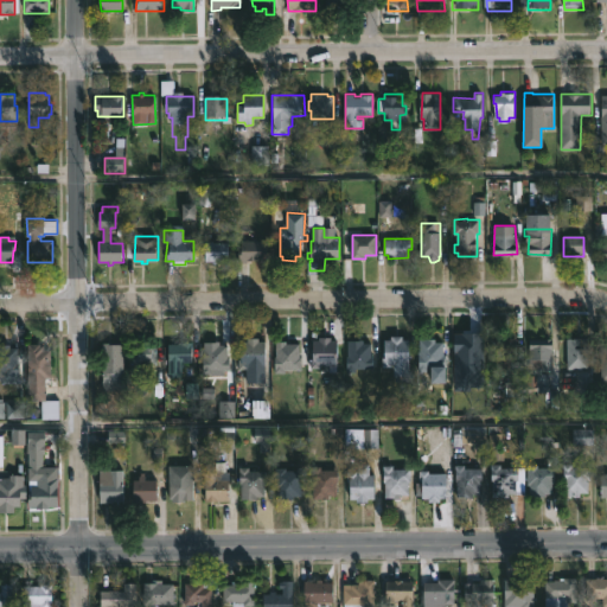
[(240,262),(240,240),(269,240),(269,261),(240,262)]
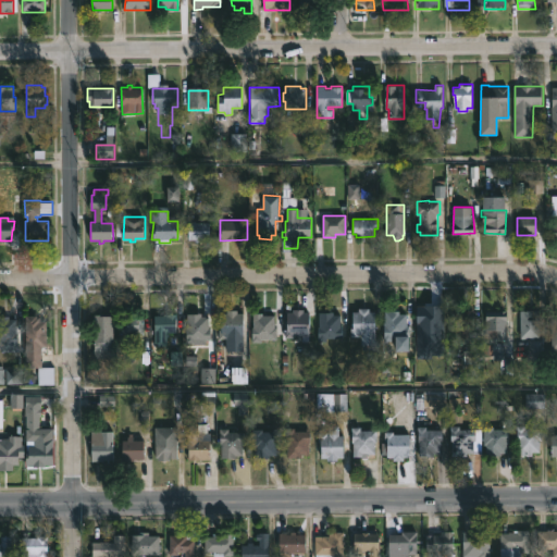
[(210,242),(210,224),(188,224),(188,242),(210,242)]
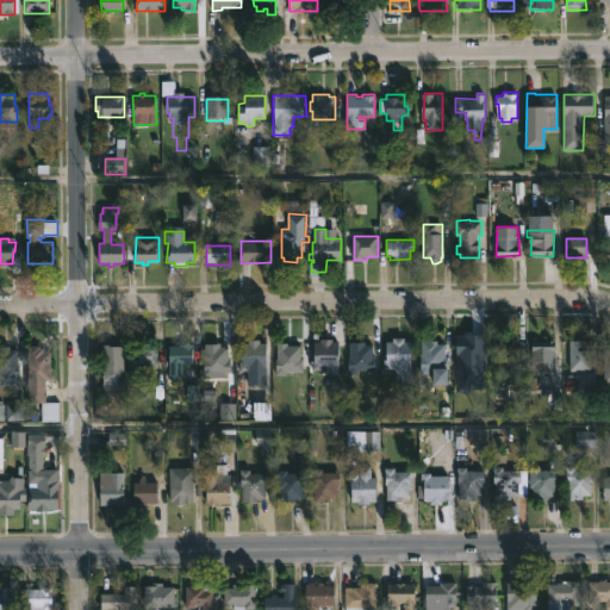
[(405,337),(405,341),(411,341),(411,363),(414,363),(414,375),(409,375),(409,384),(397,384),(397,368),(386,368),(387,341),(394,341),(394,337),(405,337)]
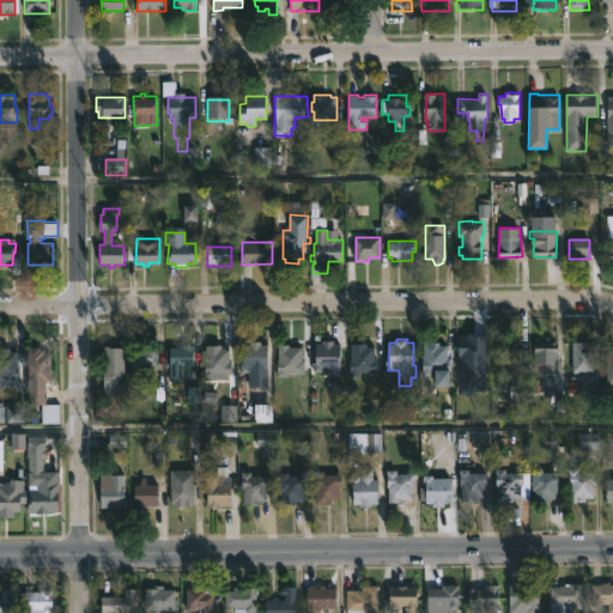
[(262,340),(262,344),(268,344),(269,387),(252,388),(250,372),(242,372),(242,363),(246,363),(244,344),(250,344),(250,340),(262,340)]
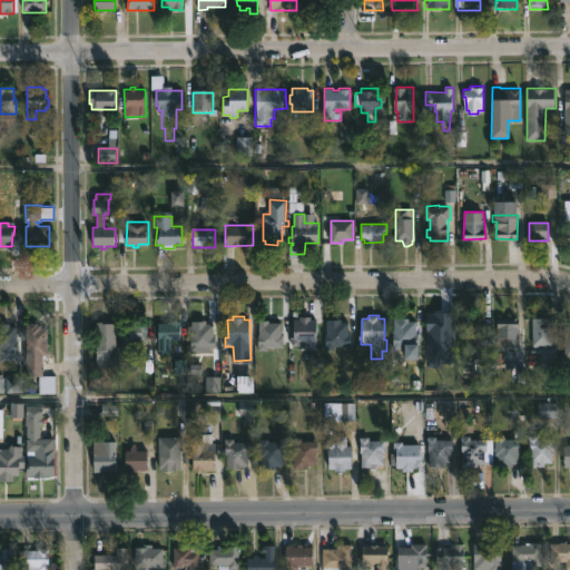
[(312,316),(312,320),(317,320),(317,343),(302,343),(302,345),(293,345),(293,335),(295,335),(295,320),(301,320),(301,316),(312,316)]
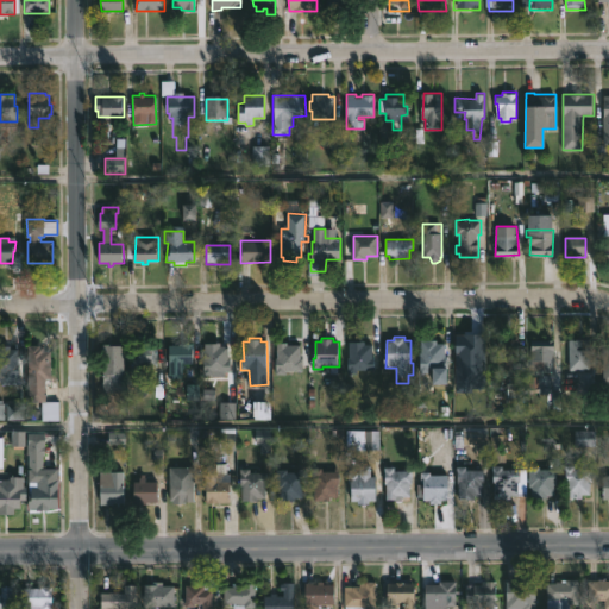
[(451,366),(451,383),(435,383),(437,371),(421,371),(422,339),(438,340),(438,343),(446,343),(446,366),(451,366)]
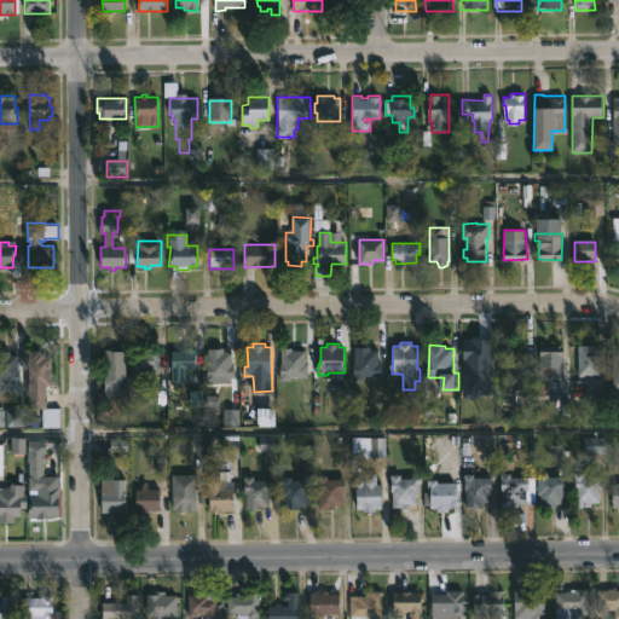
[(495,345),(495,369),(467,369),(467,345),(495,345)]
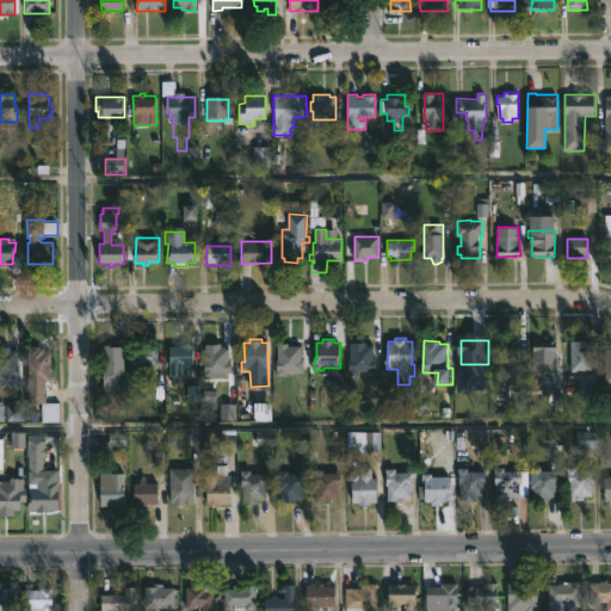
[(520,370),(500,370),(500,340),(520,340),(520,370)]
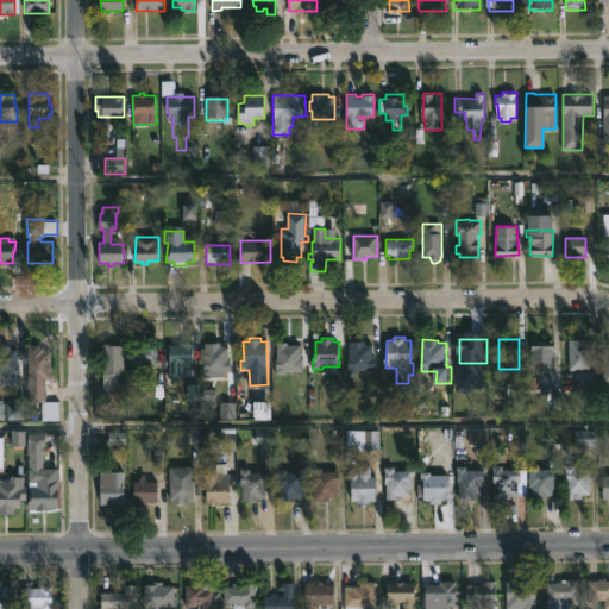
[(589,369),(570,369),(569,339),(590,339),(590,369),(589,369)]
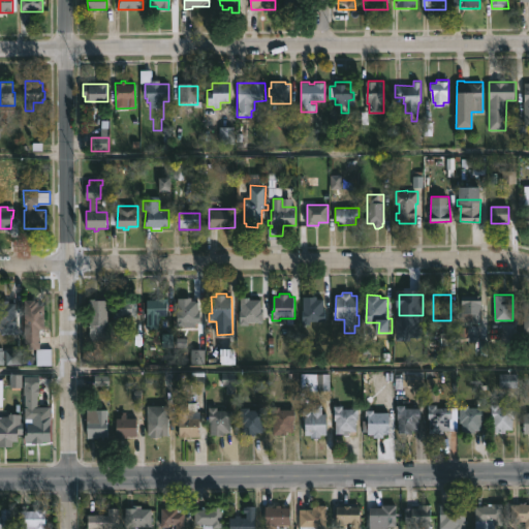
[(255,296),(255,299),(261,299),(261,310),(263,310),(263,321),(252,321),(252,324),(241,324),(241,296),(255,296)]
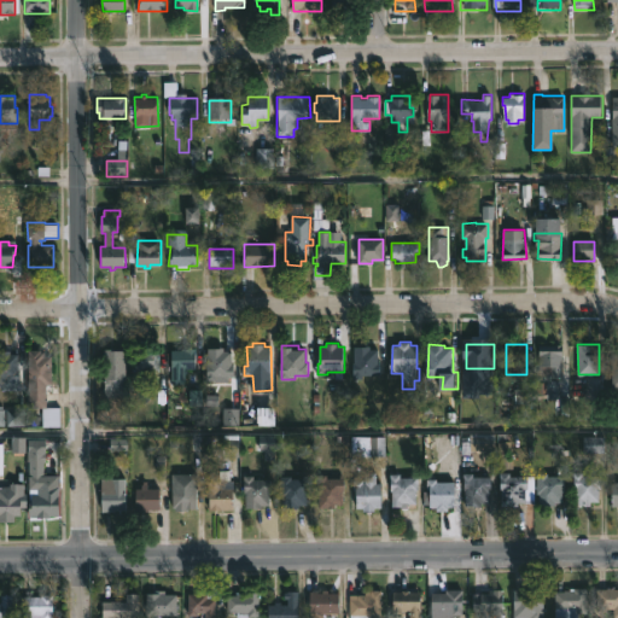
[(372,345),(372,349),(379,349),(380,375),(379,375),(377,390),(363,390),(363,379),(354,379),(355,345),(372,345)]
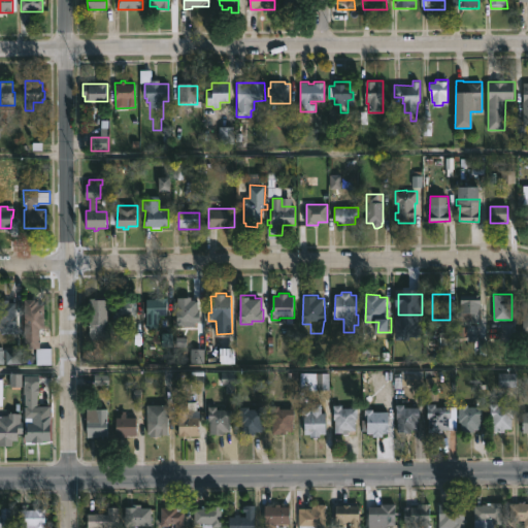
[(482,323),(462,323),(462,295),(482,295),(482,323)]
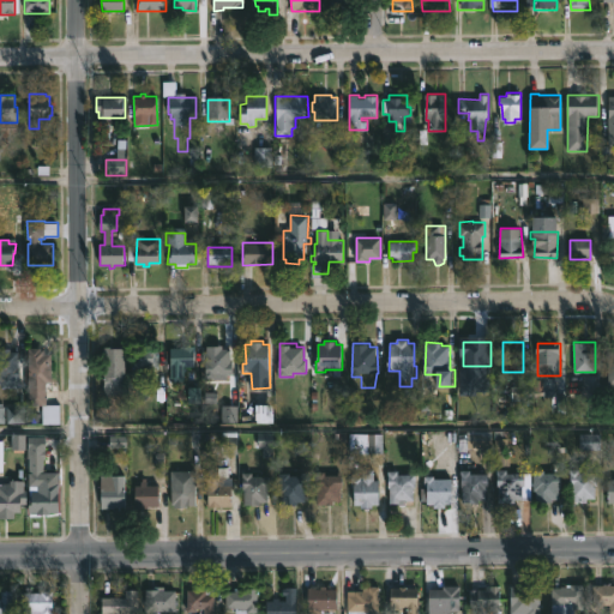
[(223,344),(223,348),(230,348),(232,374),(215,374),(215,378),(206,378),(208,345),(223,344)]
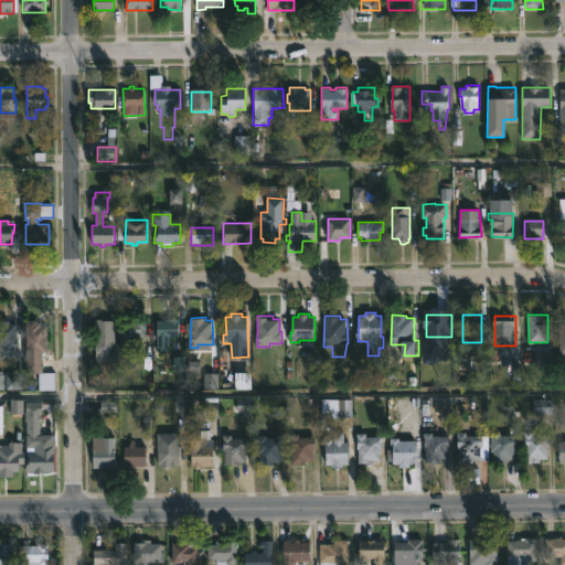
[(103,318),(103,320),(116,320),(115,363),(96,363),(96,318),(103,318)]
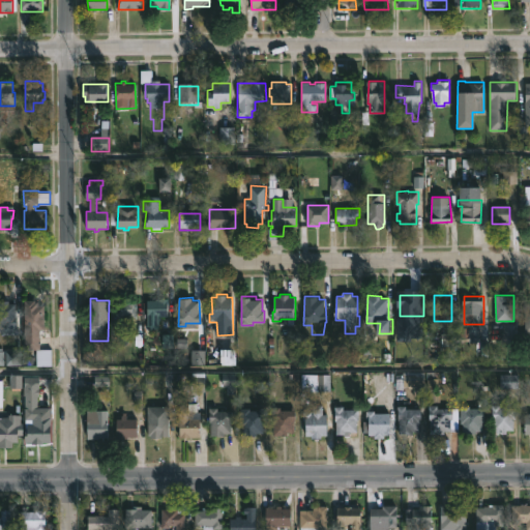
[(135,316),(114,316),(114,298),(135,298),(135,316)]
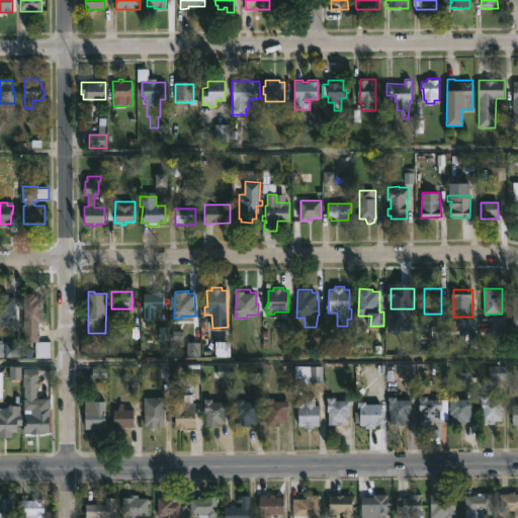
[(157,321),(144,321),(144,292),(164,291),(165,309),(157,309),(157,321)]
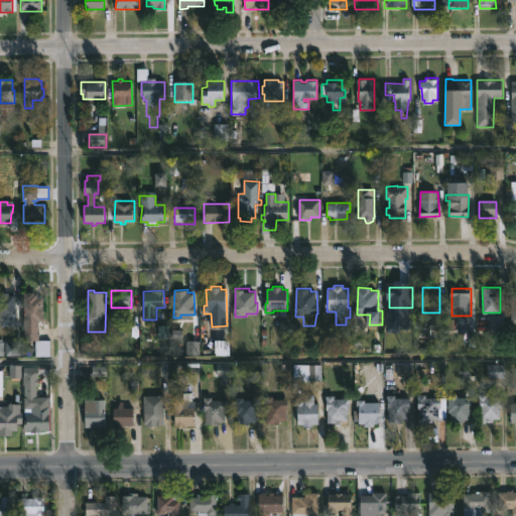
[(0,292),(9,292),(9,295),(15,295),(15,308),(17,308),(17,326),(1,326),(1,320),(0,320),(0,292)]
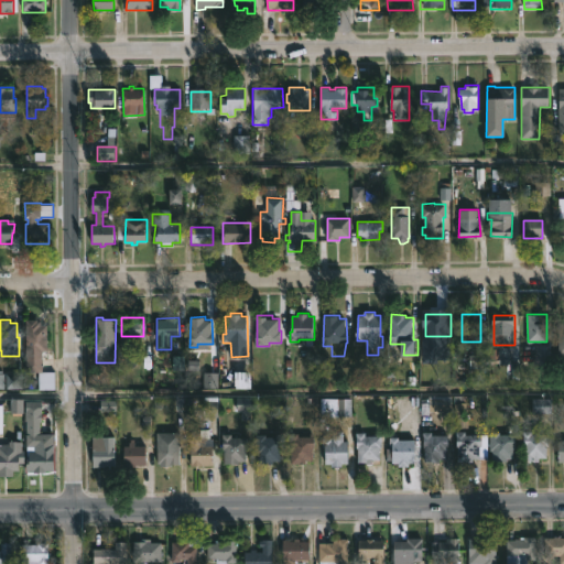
[(36,320),(36,321),(41,321),(41,323),(46,323),(46,351),(51,351),(51,358),(42,359),(42,372),(55,372),(55,390),(42,390),(41,372),(30,372),(26,369),(25,320),(36,320)]
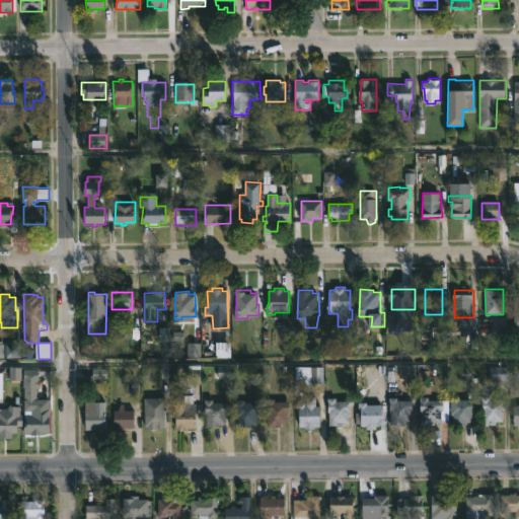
[(165,400),(164,426),(142,425),(143,396),(165,397),(165,400)]
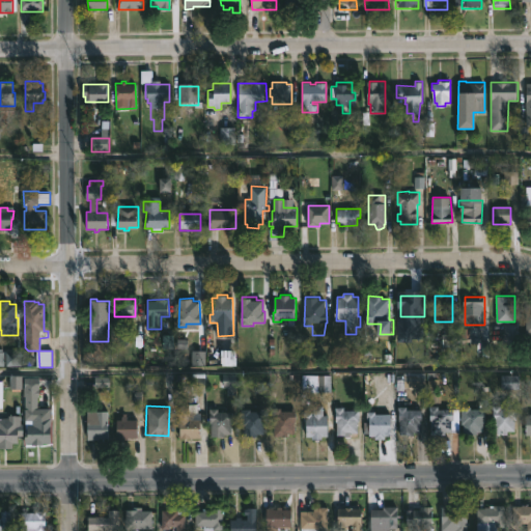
[(323,406),(323,415),(328,415),(328,436),(323,436),(323,439),(312,439),(312,436),(306,436),(306,421),(304,421),(304,412),(312,412),(313,415),(313,406),(323,406)]
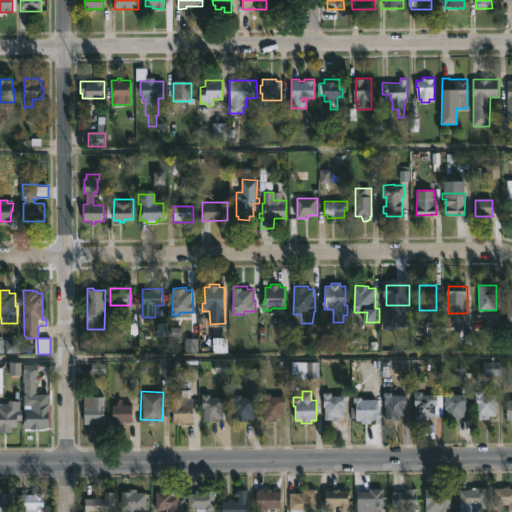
[(423,391),(423,395),(444,395),(443,416),(430,416),(430,419),(417,419),(417,406),(415,406),(415,391),(423,391)]
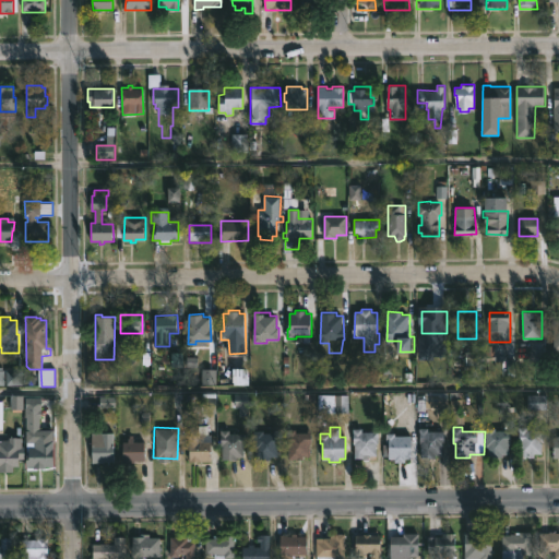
[(528,427),(528,430),(545,430),(544,454),(531,454),(531,456),(522,456),(520,427),(528,427)]
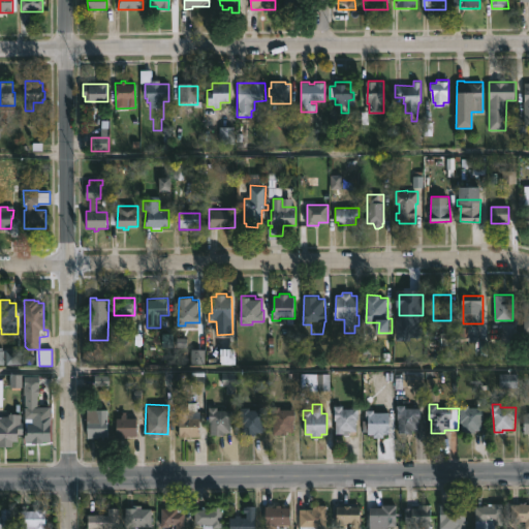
[(359,409),(356,431),(350,431),(350,434),(337,434),(336,405),(343,405),(343,408),(359,409)]
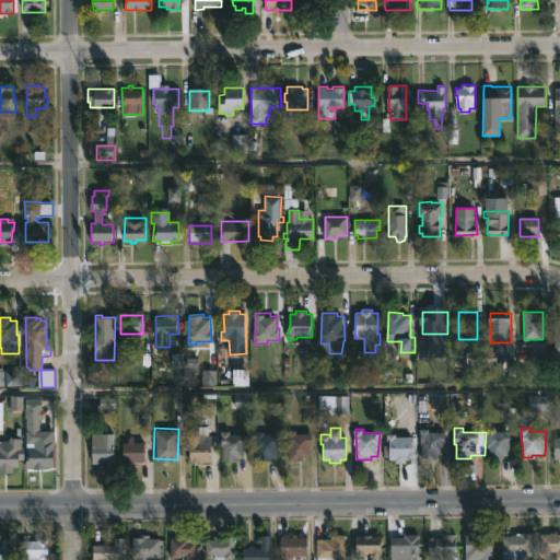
[(430,429),(430,431),(445,431),(444,455),(438,455),(438,458),(423,458),(422,429),(430,429)]
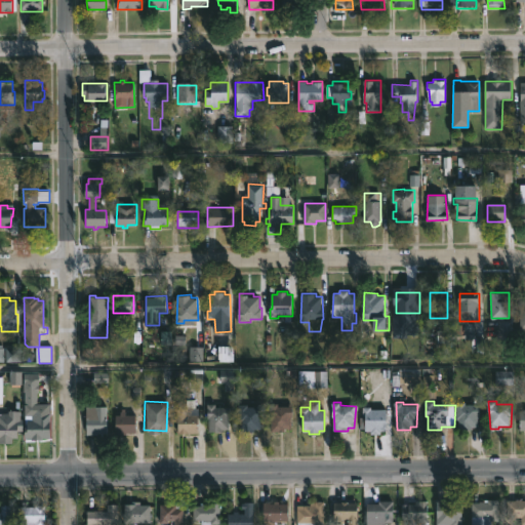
[(481,404),(480,428),(473,427),(473,430),(459,430),(459,419),(457,419),(457,415),(456,415),(457,402),(481,404)]
